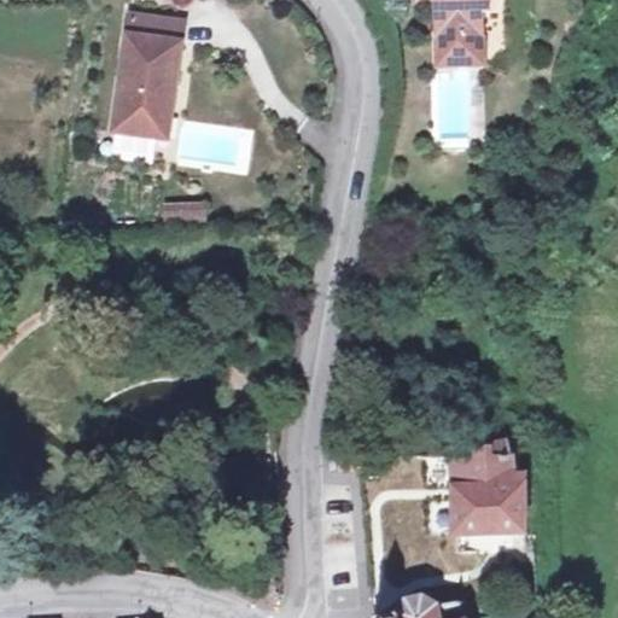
[(435,0),(439,69),(488,65),(488,51),(444,53),(442,15),(450,15),(449,0),(435,0)]
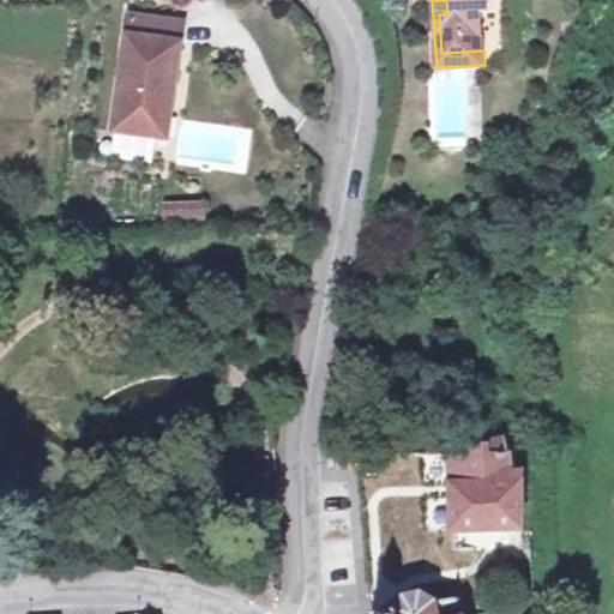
[(446,0),(447,14),(439,14),(441,53),(485,50),(482,13),(489,12),(488,0),(446,0)]
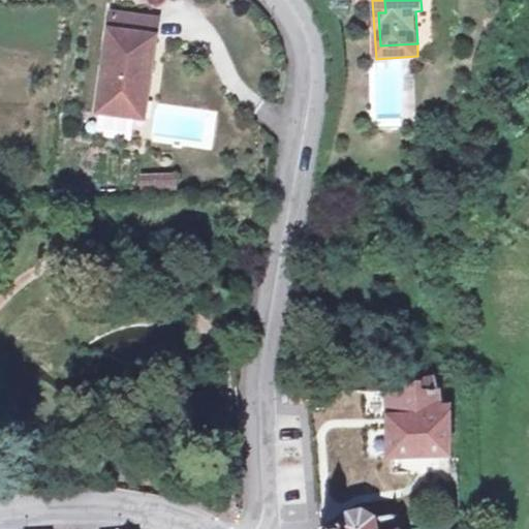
[(114,16),(99,116),(134,120),(137,102),(147,103),(158,22),(114,16)]
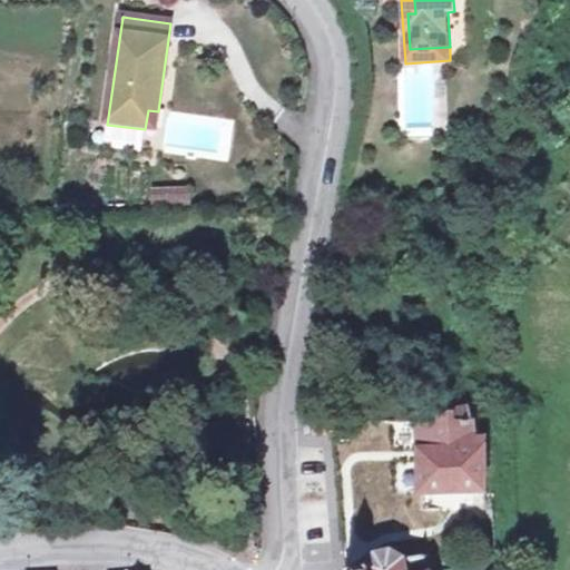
[(107,125),(104,148),(143,154),(145,129),(107,125)]
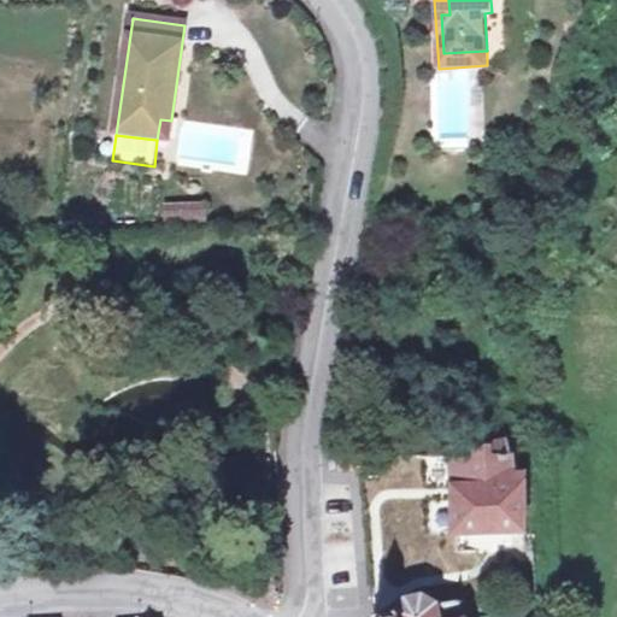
[(210,211),(169,211),(168,227),(209,225),(210,211)]
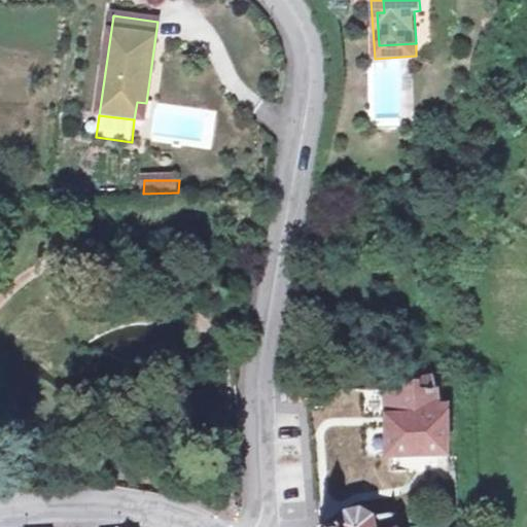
[(377,392),(361,391),(360,417),(388,418),(387,457),(450,458),(448,417),(450,414),(448,409),(443,407),(438,409),(438,396),(432,396),(432,385),(411,384),(411,388),(377,388),(377,392)]
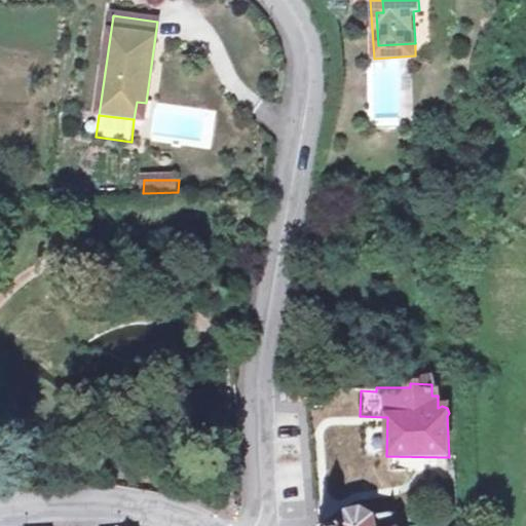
[(438,510),(439,522),(451,518),(452,509),(438,510)]
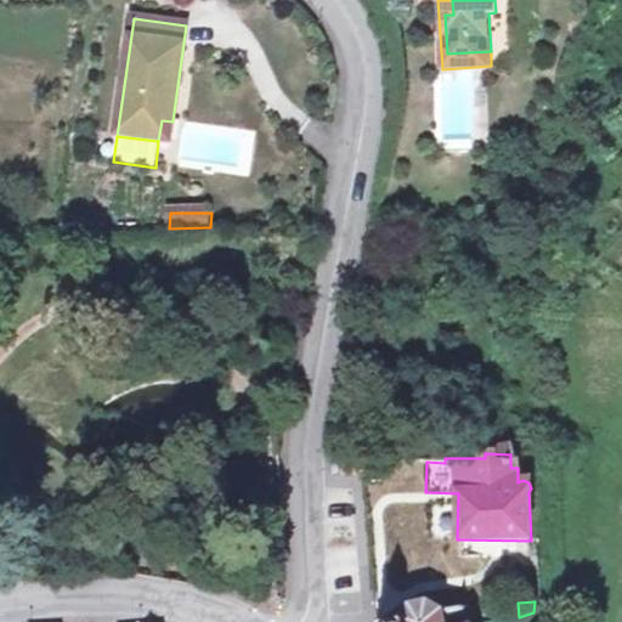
[(407,610),(399,621),(468,621),(464,608),(442,611),(429,605),(407,610)]
